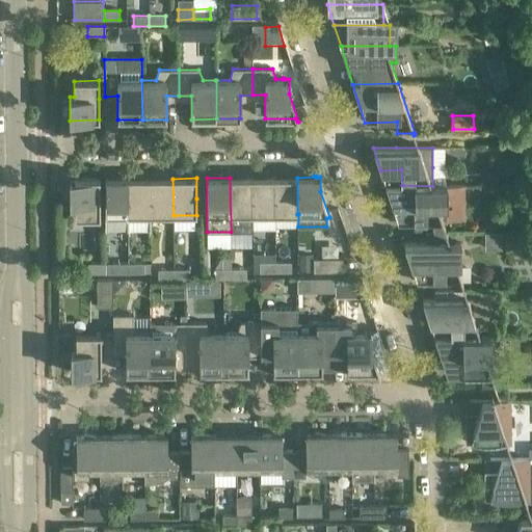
[(231,232),(253,232),(253,178),(230,178),(231,232)]
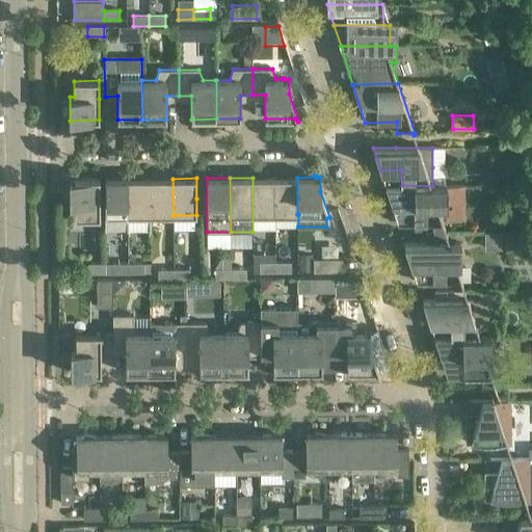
[(254,214),(275,214),(274,178),(253,178),(253,232),(254,232),(254,214)]
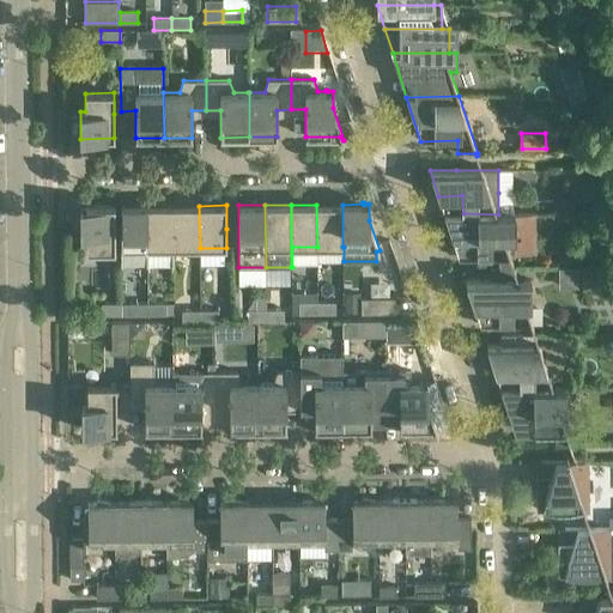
[(317,247),(343,247),(343,205),(316,205),(317,247)]
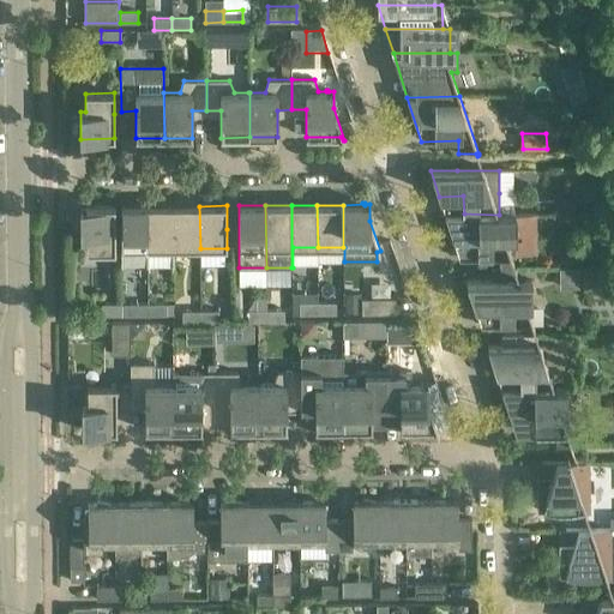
[(115,252),(115,230),(115,206),(80,206),(82,234),(86,234),(86,252),(115,252)]
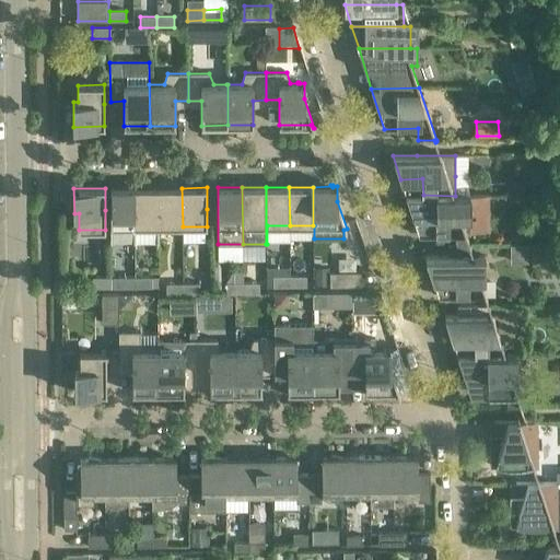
[(111,243),(136,243),(136,226),(135,188),(111,188),(111,243)]
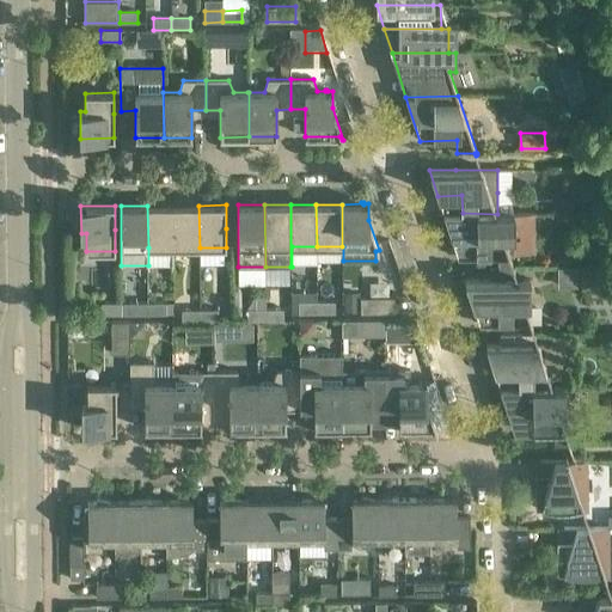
[(175,265),(173,248),(173,206),(147,206),(148,248),(148,265),(175,265)]
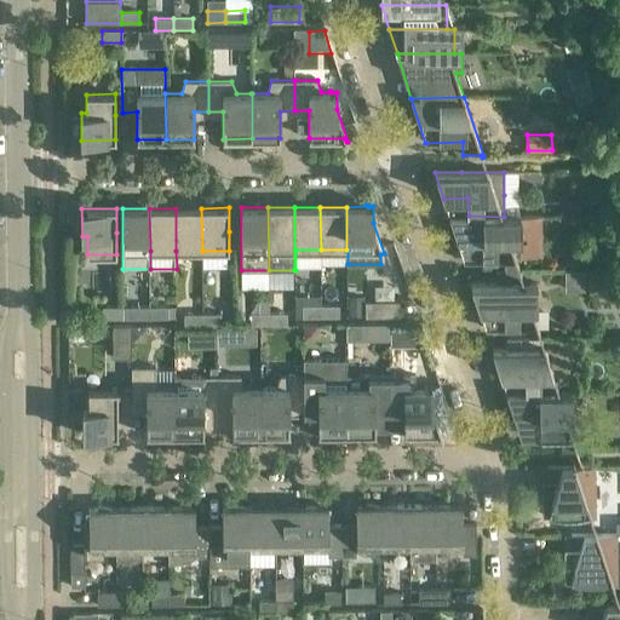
[(176,251),(202,251),(201,208),(176,208),(176,251)]
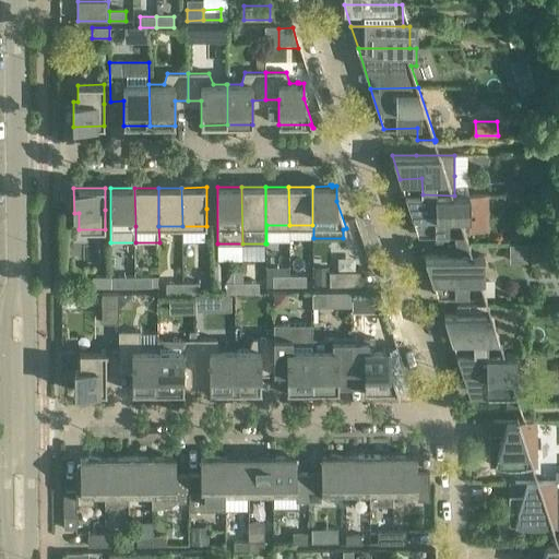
[(423,194),(405,195),(413,218),(435,218),(435,236),(454,235),(455,244),(455,247),(470,247),(461,217),(471,217),(470,213),(488,213),(488,194),(470,195),(454,195),(423,194)]
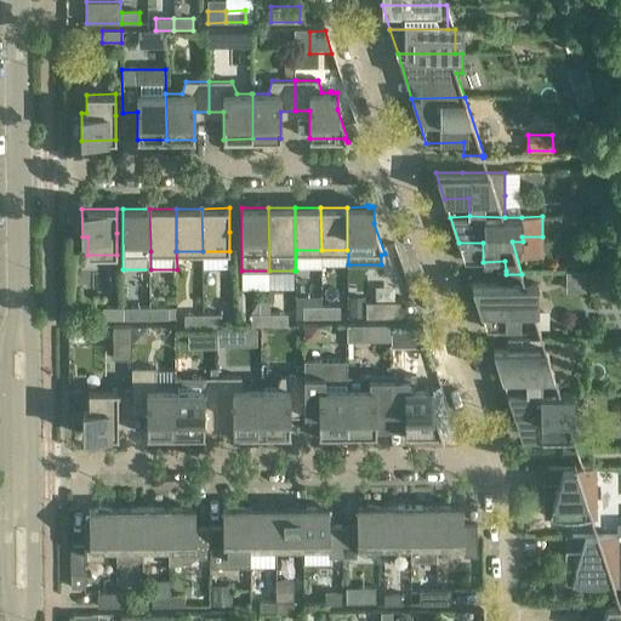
[(496,284),(472,284),(480,311),(505,309),(506,330),(525,329),(540,329),(534,309),(539,309),(537,284),(525,284),(522,274),(506,274),(506,271),(497,271),(497,284),(496,284)]
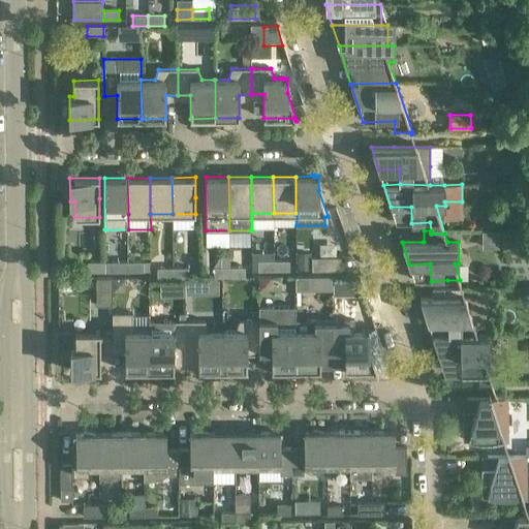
[(229,256),(221,256),(221,267),(229,267),(229,256)]
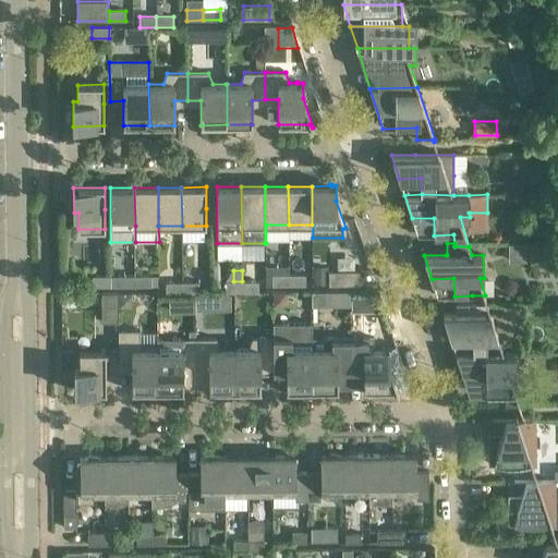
[(355,270),(329,271),(329,283),(329,284),(355,284),(355,270)]
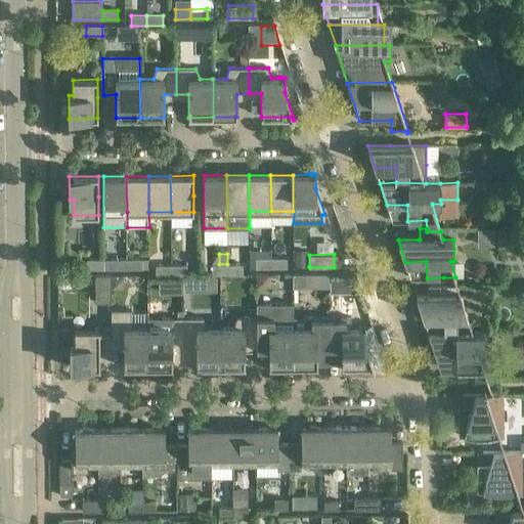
[(256,268),(271,268),(271,258),(256,258),(256,268)]
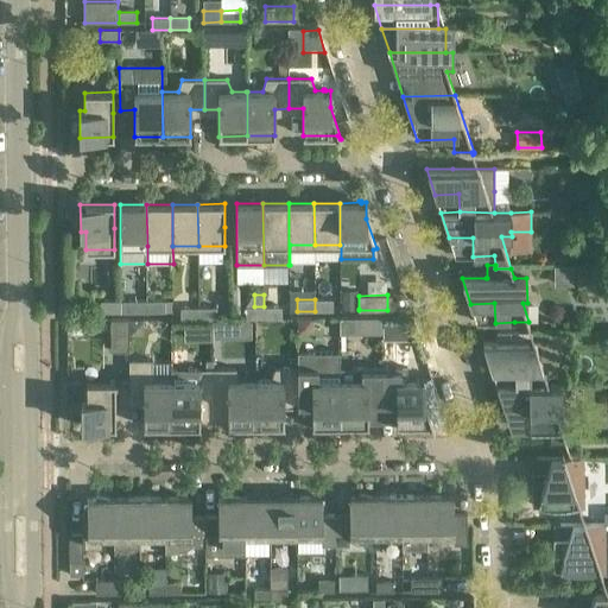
[(315,311),(334,311),(333,299),(315,299),(315,311)]
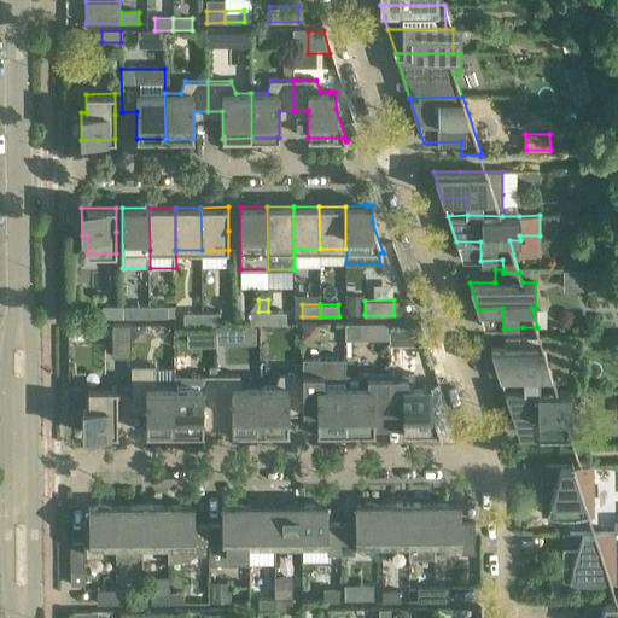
[(122,318),(122,305),(103,305),(103,318),(122,318)]
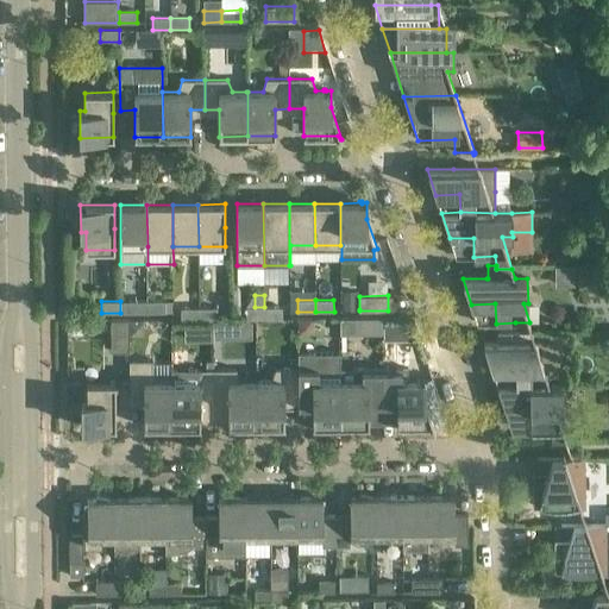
[(129,313),(148,313),(148,301),(129,301),(120,301),(120,313),(129,313)]
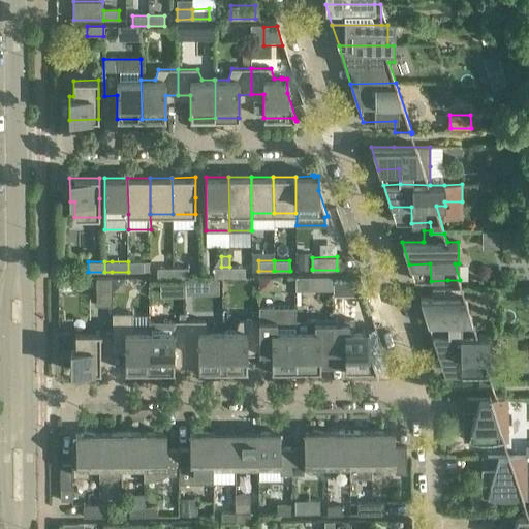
[(128,272),(144,272),(144,261),(128,261),(128,272)]
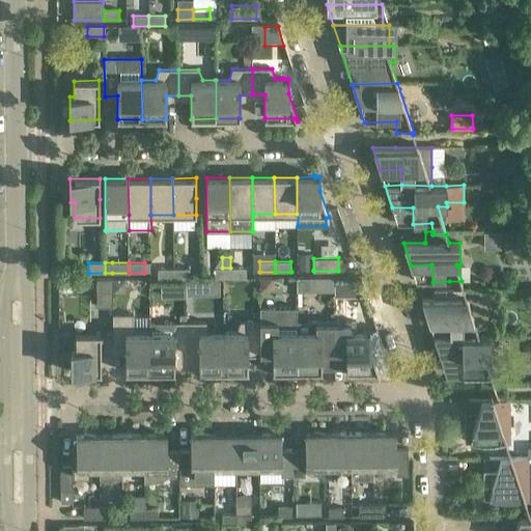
[(215,278),(230,278),(230,268),(222,268),(215,268),(215,278)]
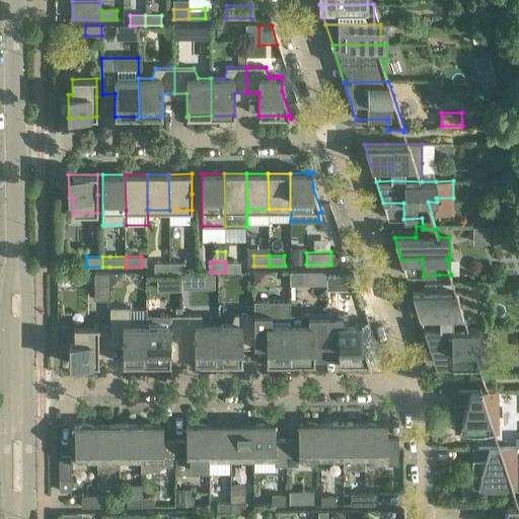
[(225,262),(225,272),(241,272),(241,262),(225,262)]
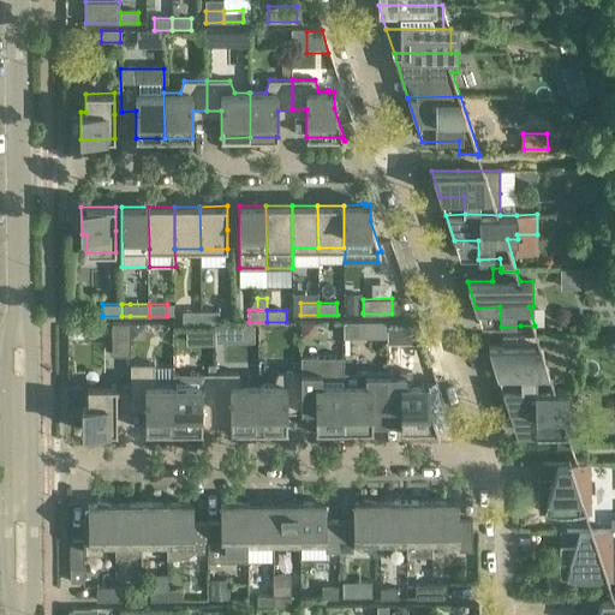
[(183,323),(201,322),(201,311),(183,311),(183,323)]
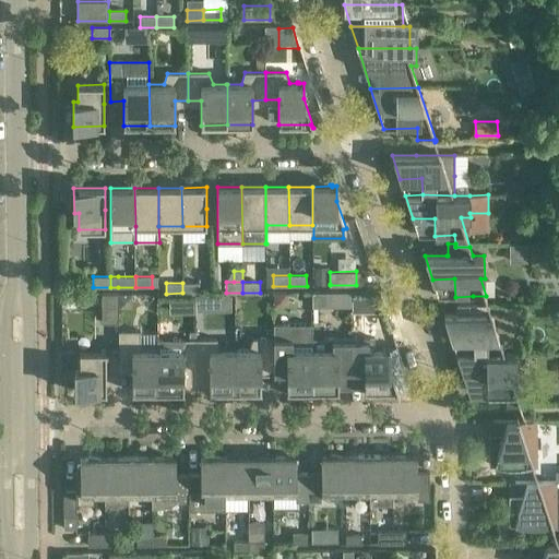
[(182,283),(182,293),(200,293),(200,283),(182,283)]
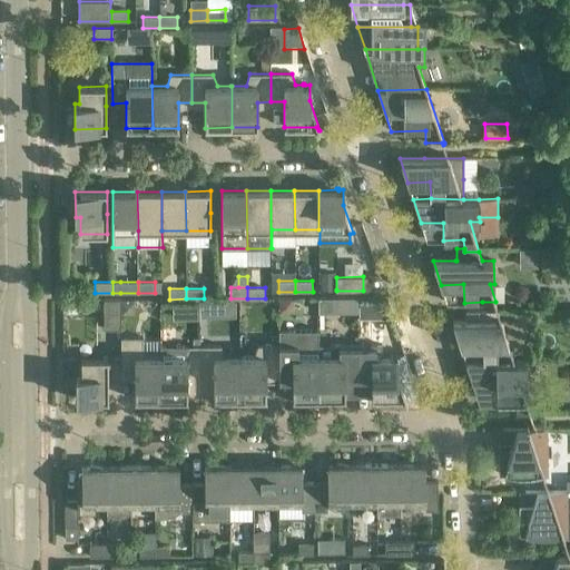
[(120,328),(121,300),(105,300),(105,328),(120,328)]
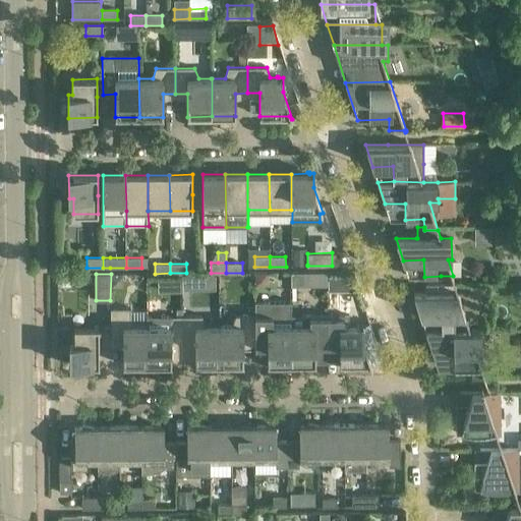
[(425,293),(414,293),(420,314),(442,314),(442,330),(470,330),(470,314),(465,314),(456,284),(446,284),(425,285),(425,293)]
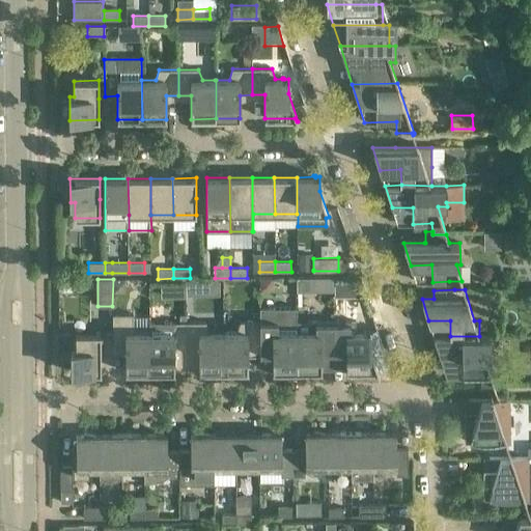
[(297,322),(297,308),(260,308),(260,322),(260,347),(273,347),(273,371),(280,371),(280,373),(282,373),(288,375),(295,376),(298,376),(297,322)]
